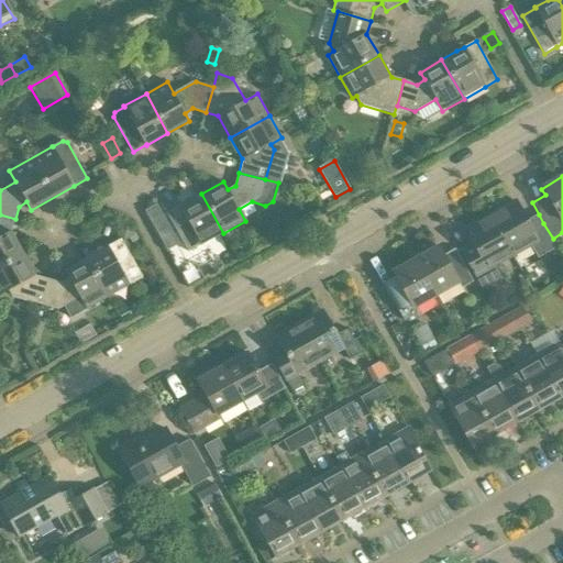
[(179,206),(179,207),(167,213),(189,252),(203,244),(203,245),(223,233),(201,194),(179,206)]
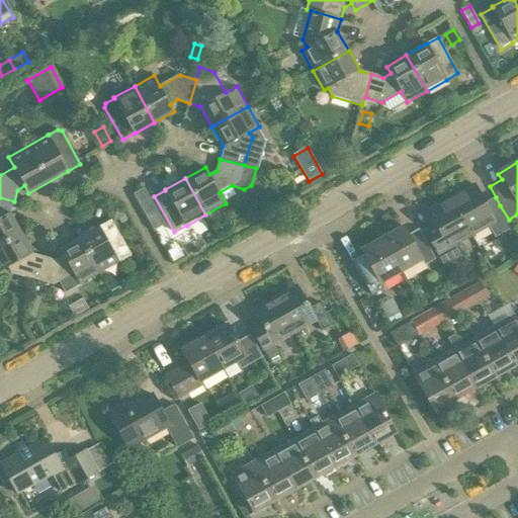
[(513,228),(509,221),(509,220),(500,205),(489,211),(475,186),(451,199),(470,235),(487,226),(494,239),(513,228)]
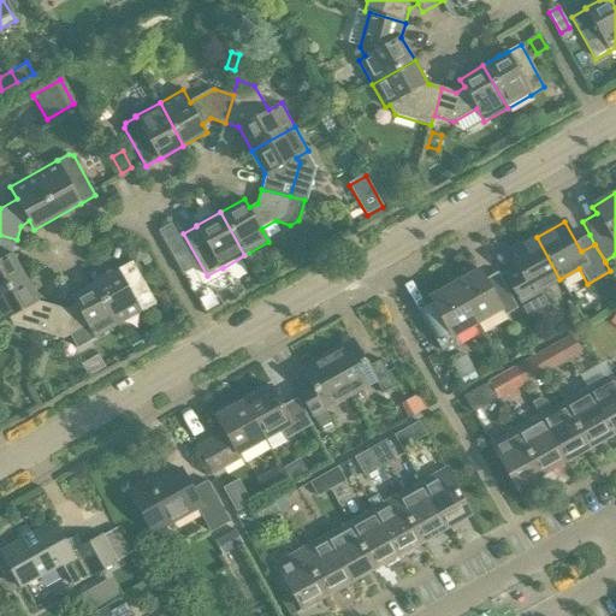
[(0,291),(27,278),(12,254),(17,240),(0,235),(0,291)]
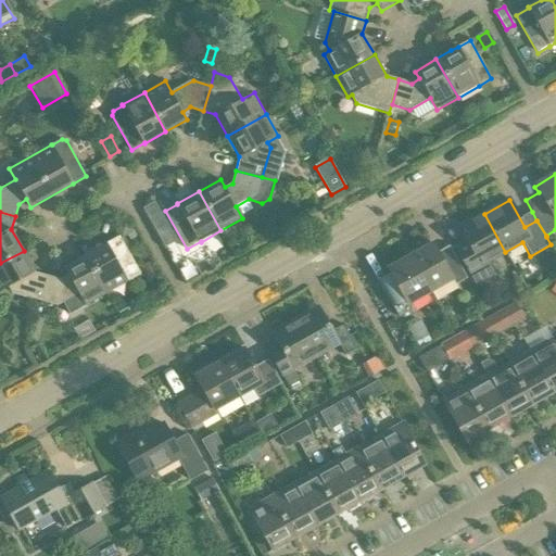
[(488,262),(505,252),(484,214),(458,229),(474,255),(462,263),(476,287),(495,276),(488,262)]
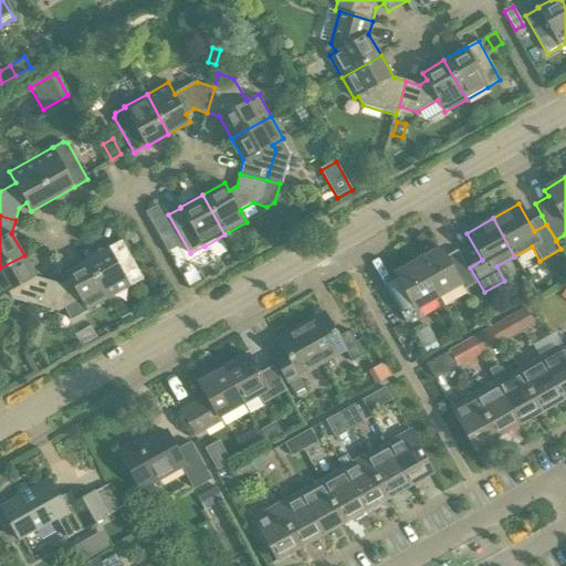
[(86,260),(109,300),(132,287),(132,286),(144,279),(122,240),(111,247),(111,245),(86,260)]
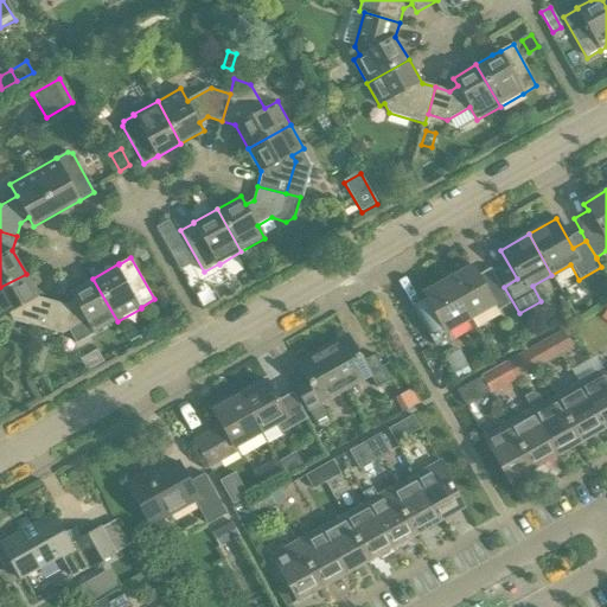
[(494,275),(492,276),(481,283),(472,266),(447,279),(470,319),(493,305),(497,312),(510,305),(494,275)]
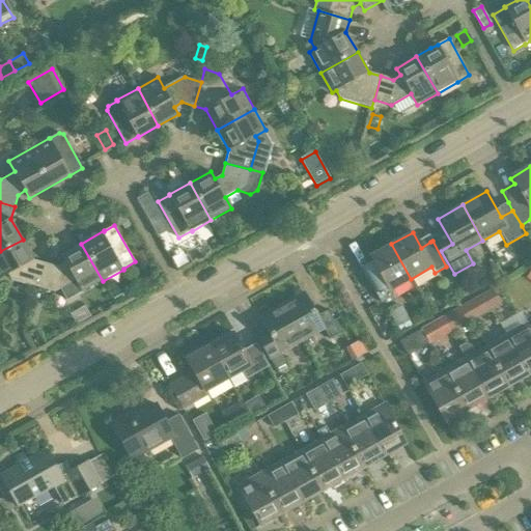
[(37,287),(45,263),(35,260),(23,240),(0,251),(0,278),(8,274),(11,280),(37,287)]
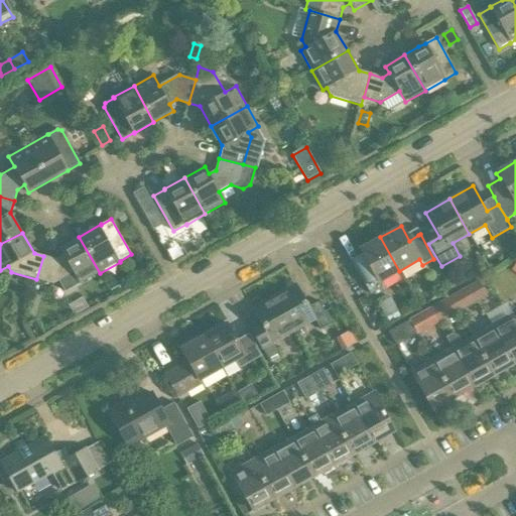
[(43,256),(36,279),(54,284),(74,273),(80,284),(100,273),(79,237),(59,248),(63,255),(56,259),(43,256)]
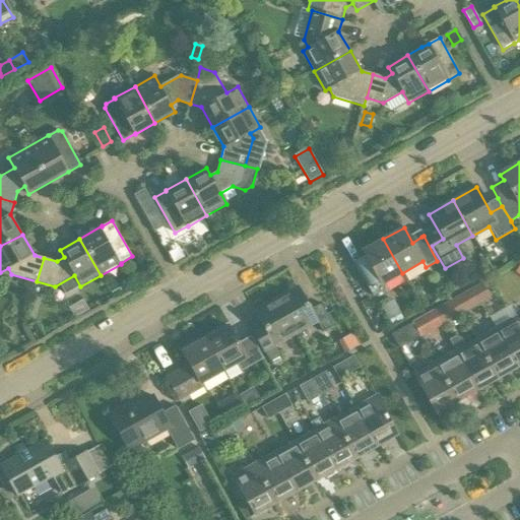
[(382,284),(402,273),(383,239),(363,251),(371,266),(360,272),(373,297),(385,290),(382,284)]
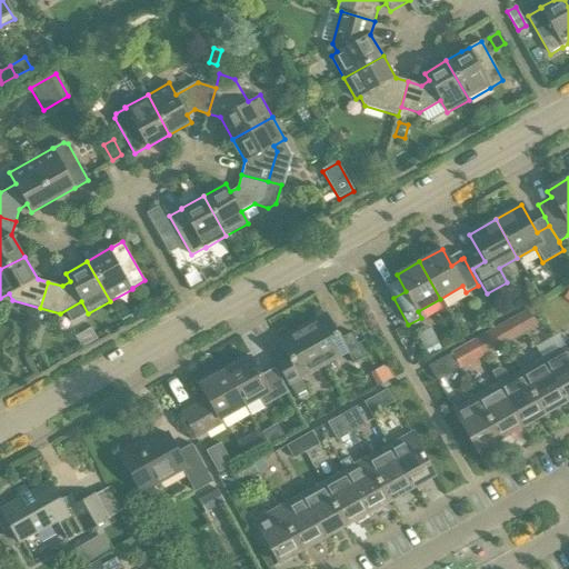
[(155,268),(145,273),(152,286),(161,280),(155,268)]
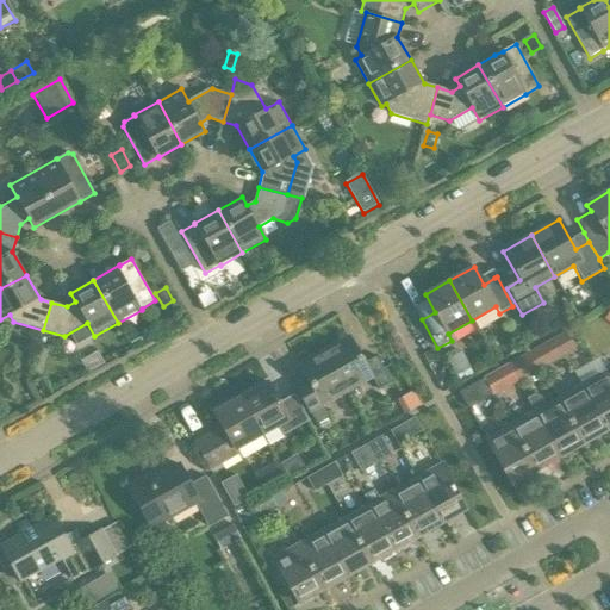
[(566,332),(554,338),(565,356),(576,350),(566,332)]
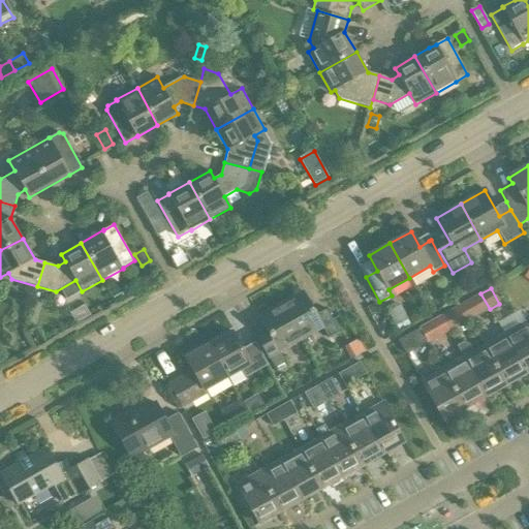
[(123,291),(113,297),(116,303),(127,298),(123,291)]
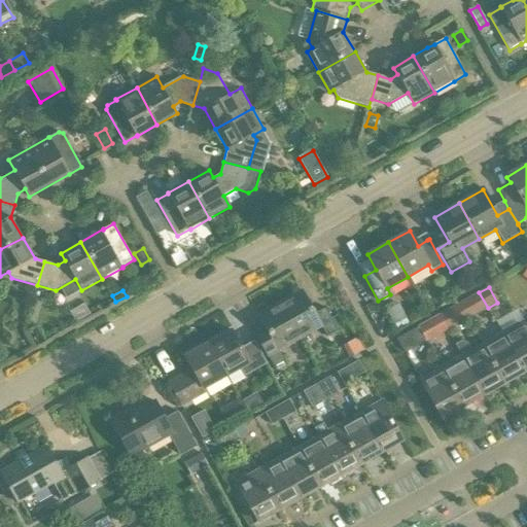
[(338,331),(337,329),(325,309),(314,315),(302,291),(280,304),(300,339),(320,327),(326,338),(338,331)]
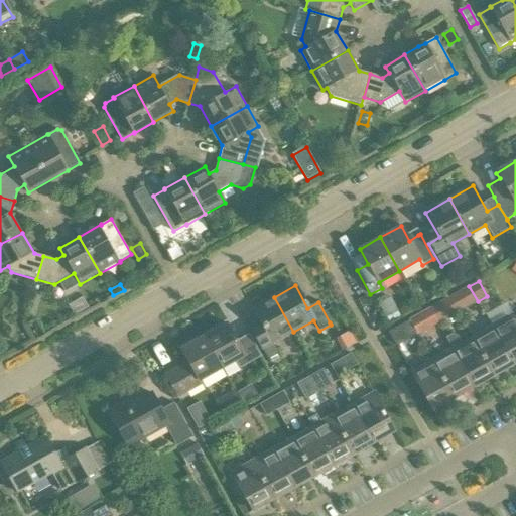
[(478,301),(469,286),(448,297),(458,313),(478,301)]
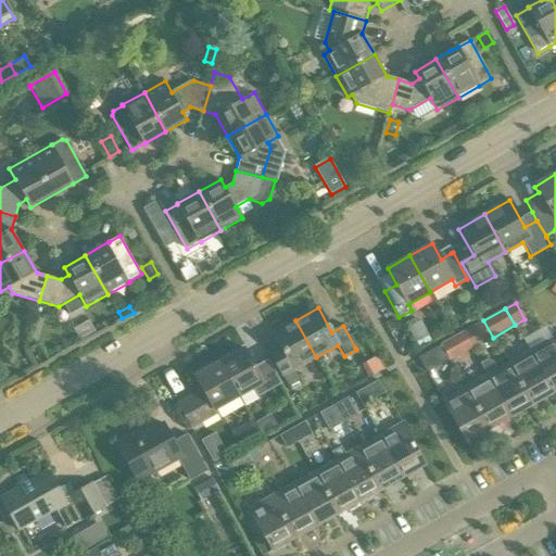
[(294,370),(316,357),(295,320),(272,333),(286,358),(275,365),(288,389),(301,381),(294,370)]
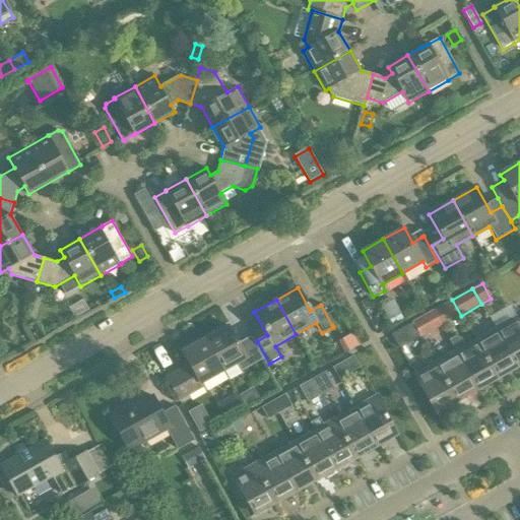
[(452,300),(433,311),(441,326),(461,316),(452,300)]
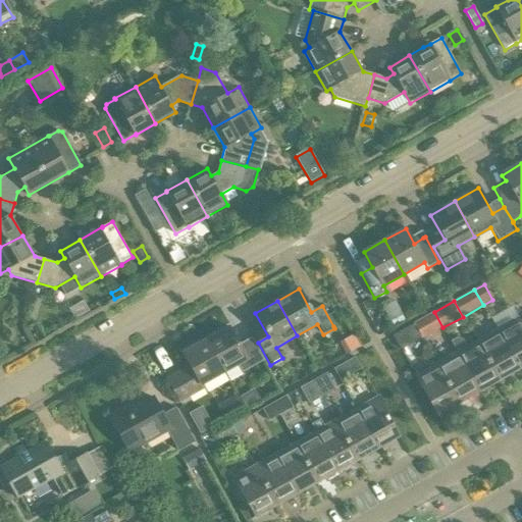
[(429,329),(423,318),(414,323),(419,332),(421,337),(431,332),(429,329)]
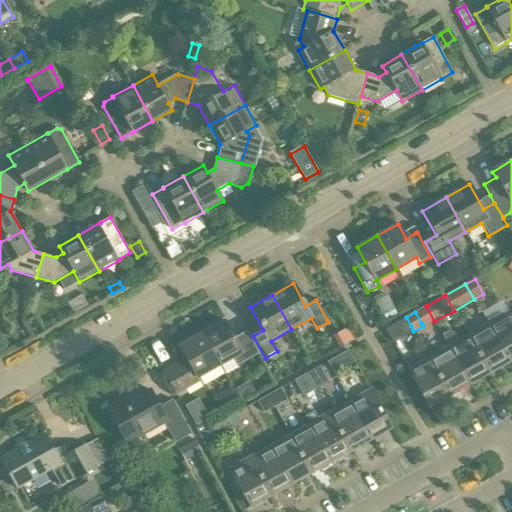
[(507,313),(488,324),(509,362),(511,360),(511,314),(510,316),(508,312),(507,313)]
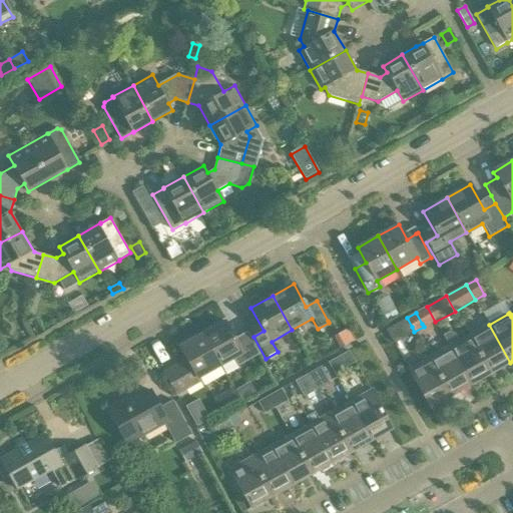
[(480,330),(469,336),(490,374),(510,363),(489,325),(483,314),(478,317),(476,322),(480,330)]
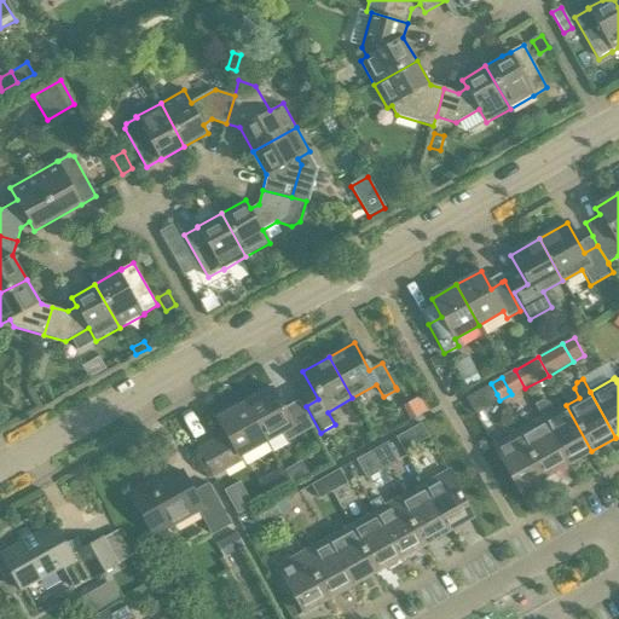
[(499,400),(497,394),(491,383),(466,398),(475,414),(499,400)]
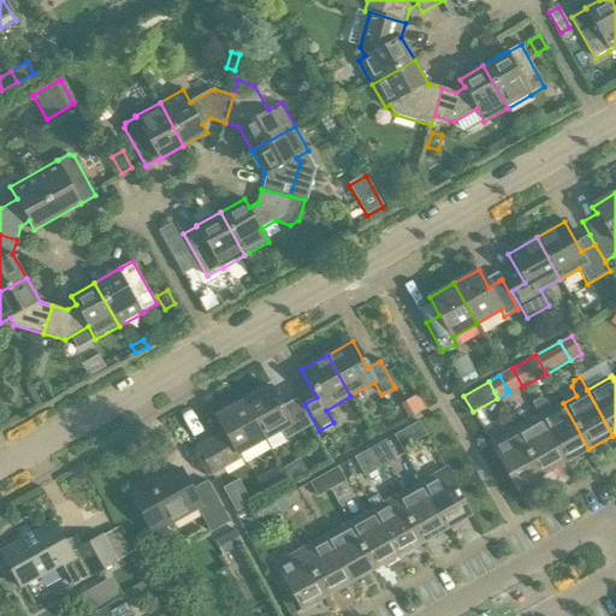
[(243,402),(264,439),(276,432),(282,443),(312,425),(297,398),(282,408),(270,388),(243,402)]
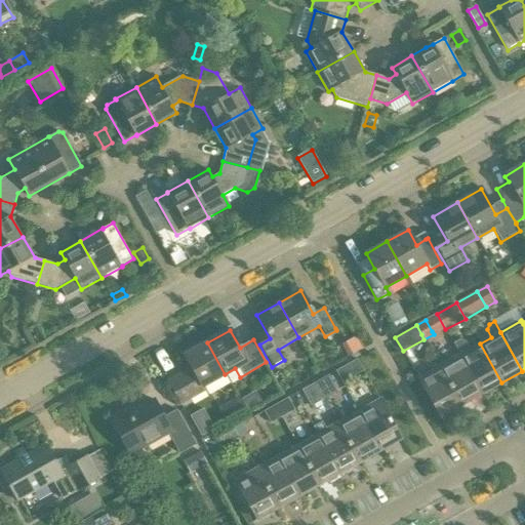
[(453,344),(459,355),(482,394),(501,382),(480,344),(469,350),(465,341),(459,340),(453,344)]
